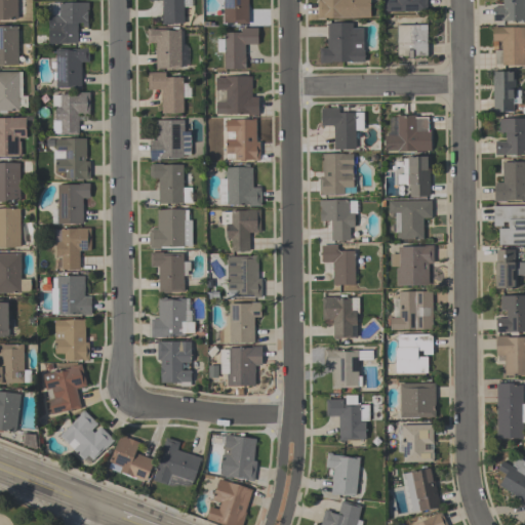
[(17,0),(17,19),(0,19),(0,0),(17,0)]
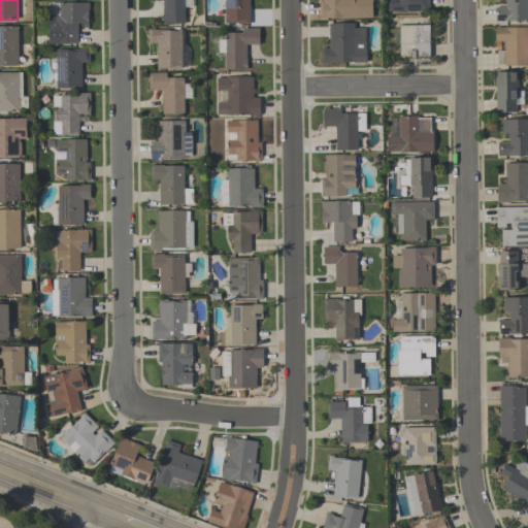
[(185,0),(185,23),(169,23),(169,24),(163,24),(163,0),(185,0)]
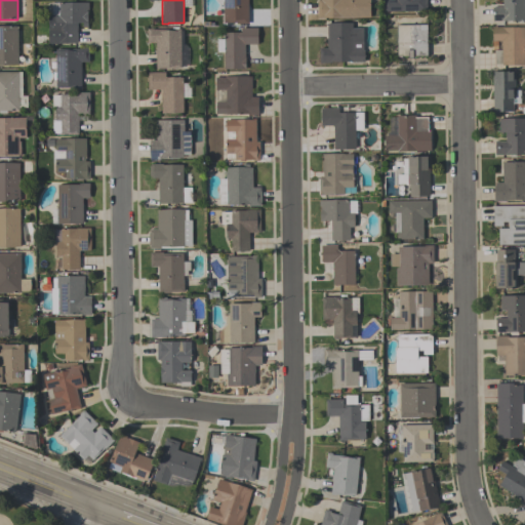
[(248,0),(248,23),(236,23),(236,22),(224,22),(224,0),(248,0)]
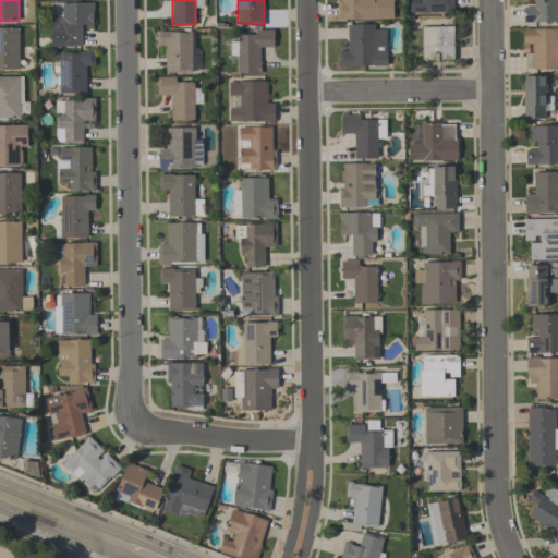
[(338,21),(337,0),(393,0),(393,19),(344,20),(344,21),(338,21)]
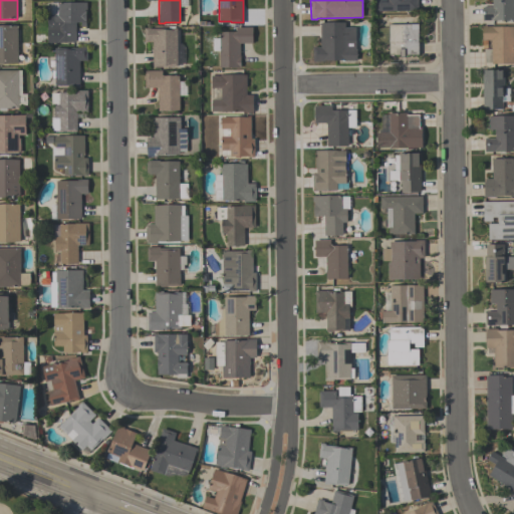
[(418,0),(418,11),(374,11),(374,0),(418,0)]
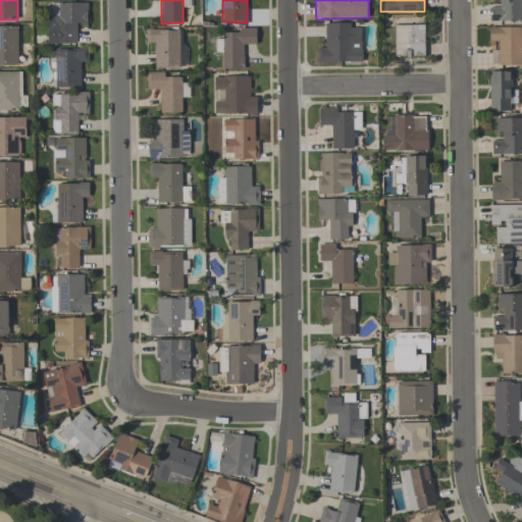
[(521,20),(489,20),(489,7),(500,7),(500,0),(521,0),(521,20)]
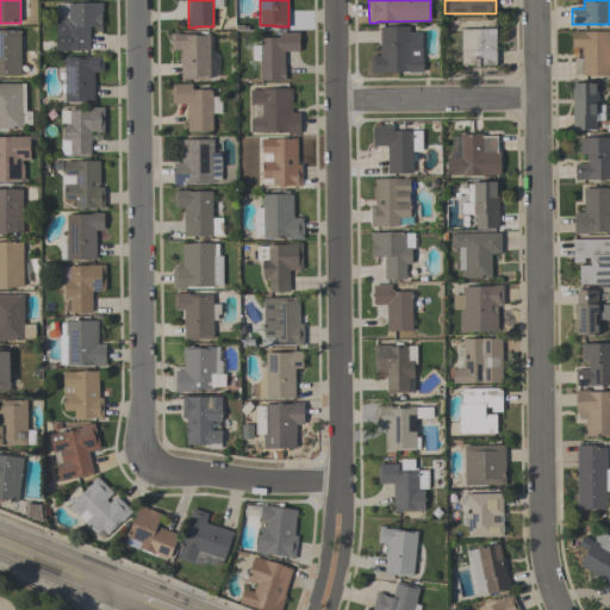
[(89,49),(56,49),(56,17),(60,17),(60,1),(103,2),(103,33),(95,33),(95,25),(89,25),(89,49)]
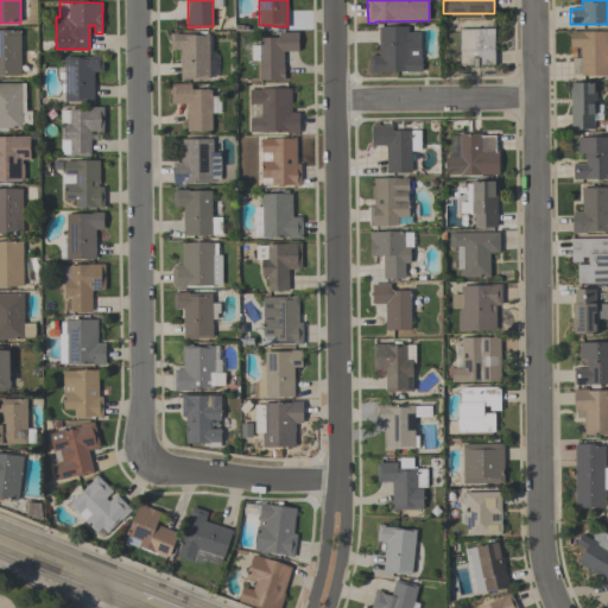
[(371,74),(369,55),(379,55),(379,27),(409,27),(409,33),(420,33),(420,58),(422,58),(422,71),(382,73),(382,74),(371,74)]
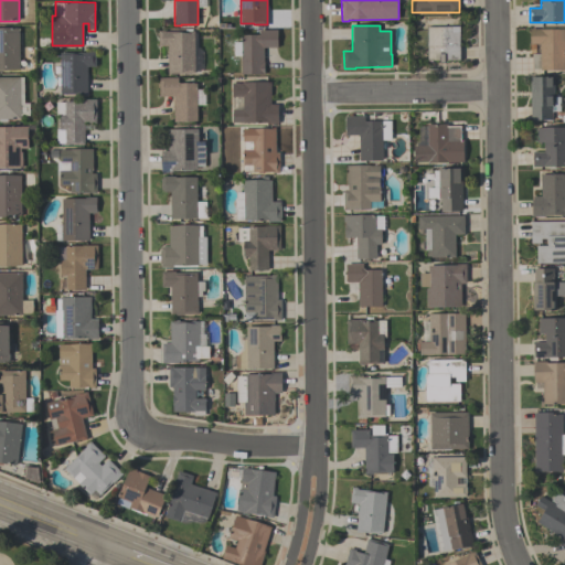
[(459,28),(460,61),(446,61),(446,64),(439,64),(439,61),(427,61),(427,28),(459,28)]
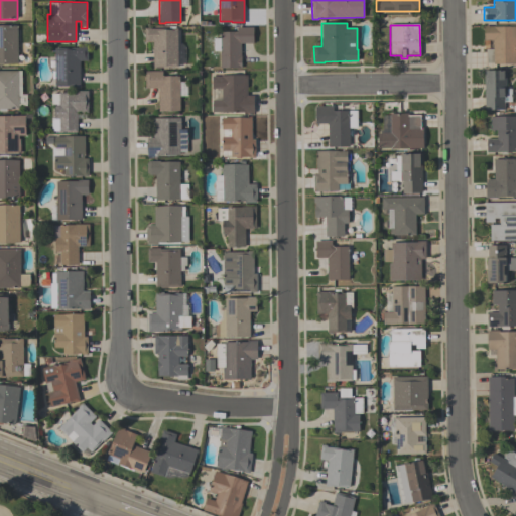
[(0,26),(17,26),(17,63),(0,63),(0,26)]
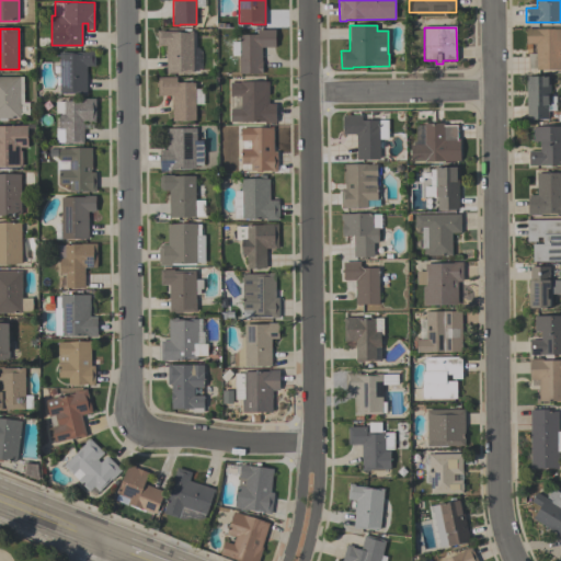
[(240,72),(240,55),(232,55),(232,41),(239,41),(239,34),(258,33),(258,29),(276,29),(276,46),(262,46),(263,73),(258,73),(258,72),(240,72)]
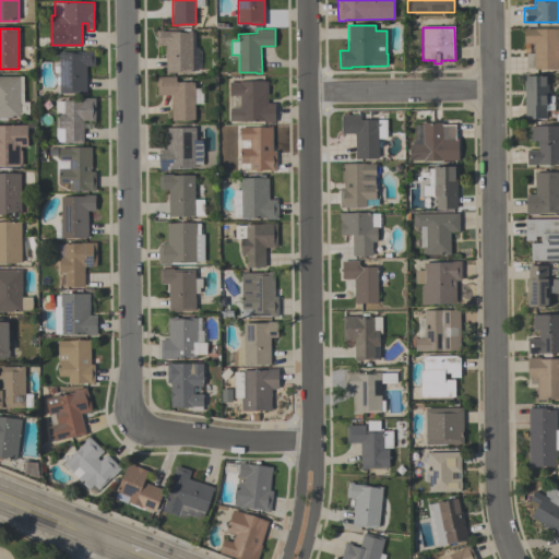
[(558,28),(558,48),(558,70),(535,70),(535,69),(526,69),(526,54),(534,54),(534,44),(524,44),(524,28),(558,28)]
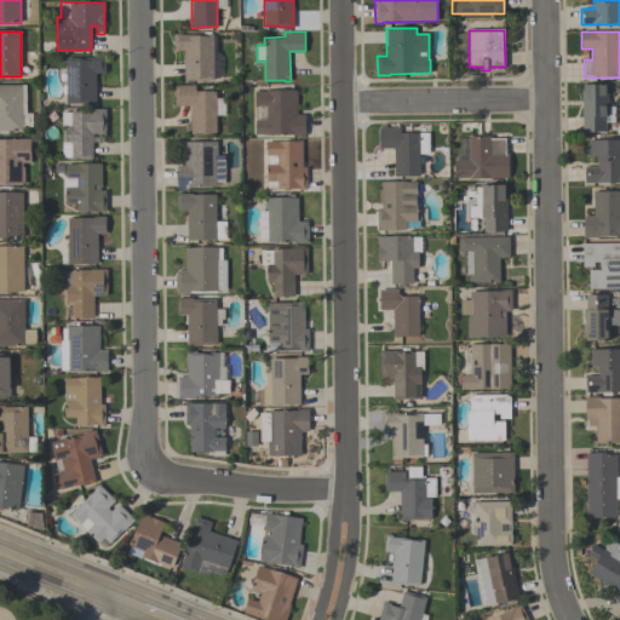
[(174,33),(181,33),(181,34),(214,34),(214,79),(211,79),(211,80),(184,80),(184,50),(174,50),(174,33)]
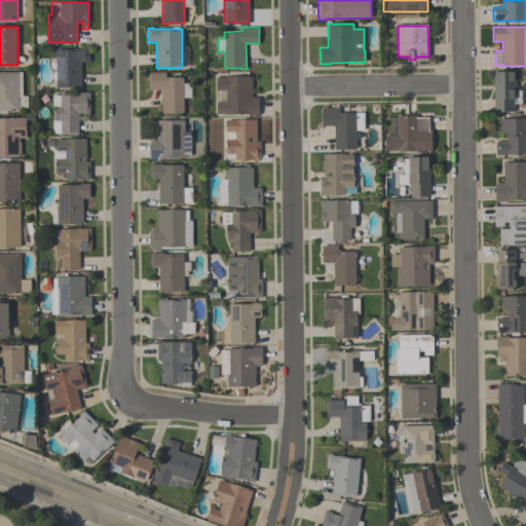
[(81,88),(70,88),(70,86),(55,86),(55,79),(53,79),(53,72),(55,72),(55,48),(82,48),(82,47),(89,47),(89,62),(81,62),(81,88)]
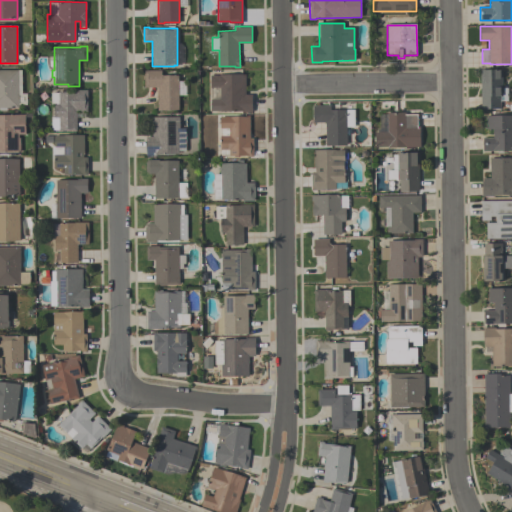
[(0,69),(18,69),(18,107),(7,107),(7,110),(0,110),(0,69)]
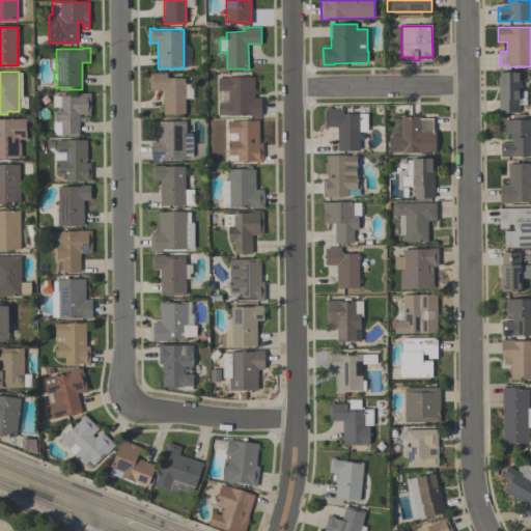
[(164,113),(163,89),(150,90),(150,73),(168,72),(168,78),(185,78),(185,113),(164,113)]
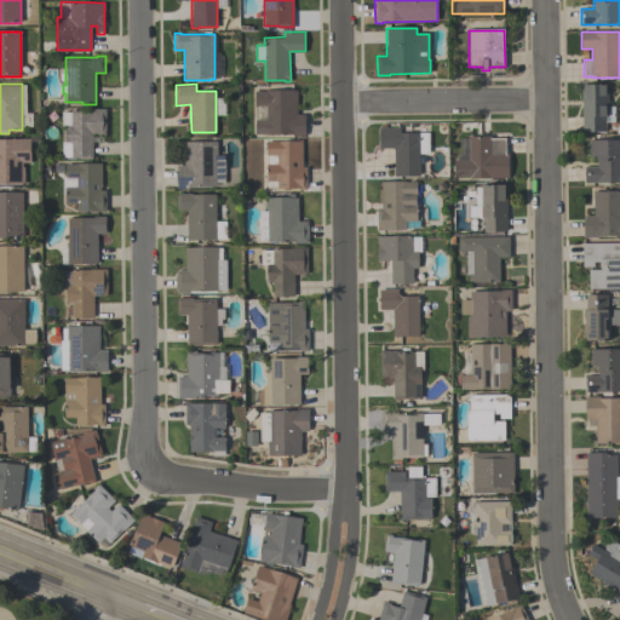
[(581,130),(581,85),(608,85),(608,116),(606,116),(606,130),(581,130)]
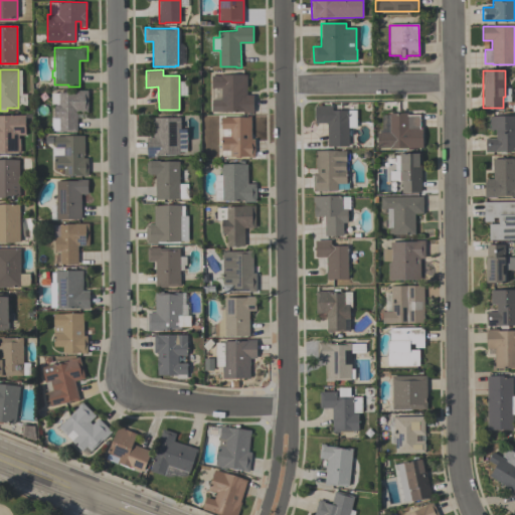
[(253,95),(253,113),(245,113),(245,111),(212,111),(212,99),(221,99),(221,88),(212,88),(212,74),(221,74),(221,73),(246,73),(246,95),(253,95)]
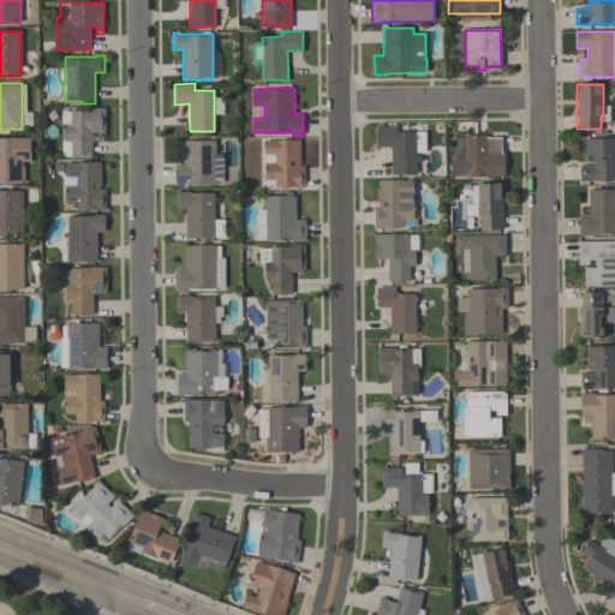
[(106,133),(93,133),(93,156),(71,156),(71,155),(61,155),(61,139),(65,139),(65,124),(61,124),(61,111),(70,111),(70,108),(93,108),(93,107),(106,107),(106,133)]
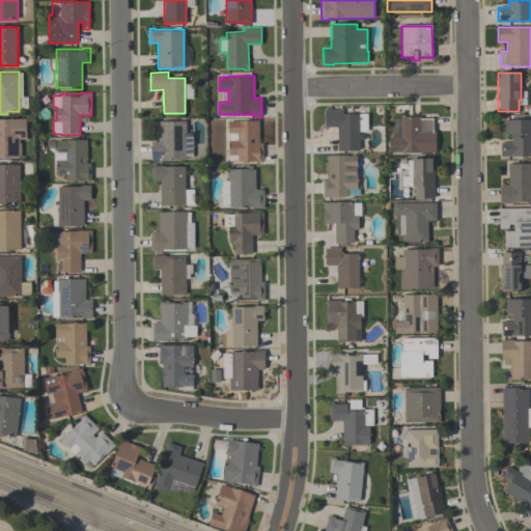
[(325,127),(326,109),(343,109),(342,113),(367,113),(367,132),(359,132),(359,150),(337,150),(337,127),(325,127)]
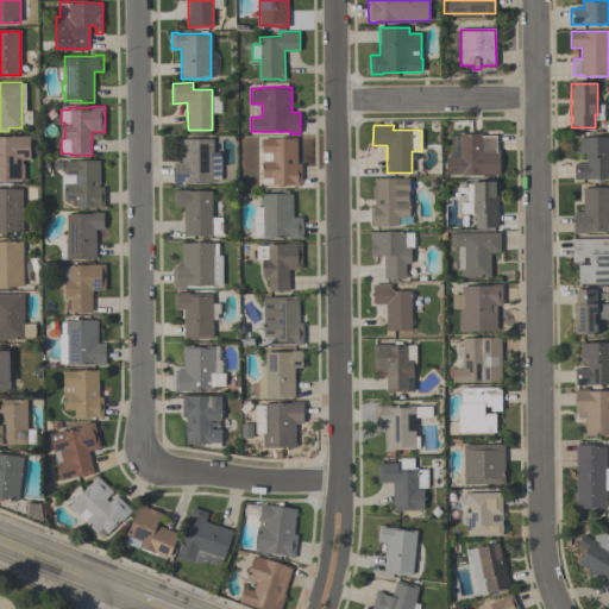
[(452,136),(460,136),(460,133),(483,133),(483,136),(497,136),(497,149),(501,149),(501,174),(446,174),(446,156),(449,156),(449,154),(452,154),(452,136)]
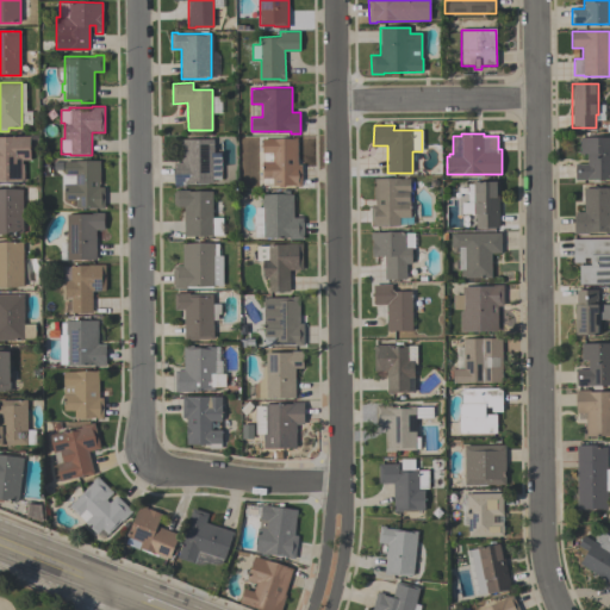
[(0,136),(30,136),(30,160),(23,160),(23,163),(24,163),(24,180),(0,180),(0,136)]
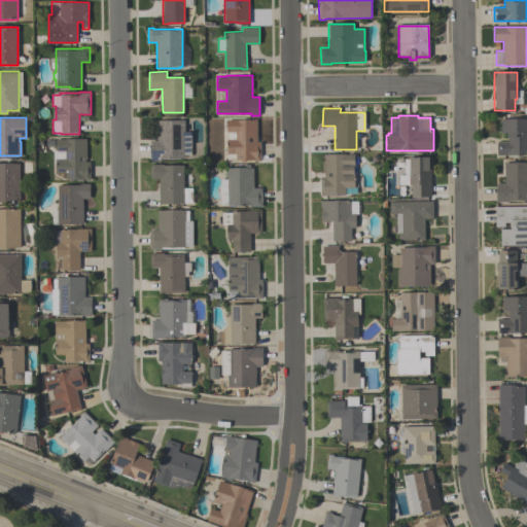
[(526,154),(497,154),(497,141),(507,141),(507,132),(501,132),(501,118),(526,117),(526,154)]
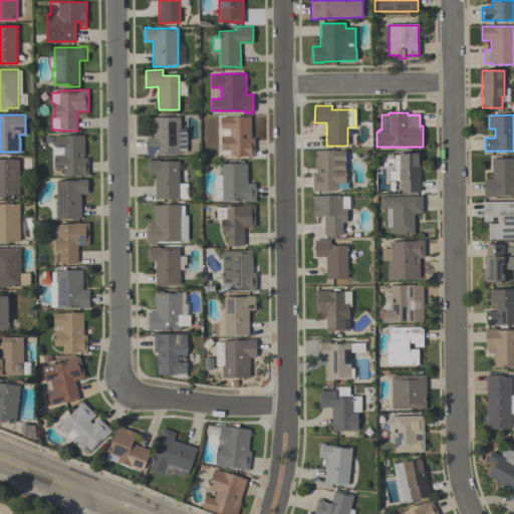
[(221,116),(247,116),(247,115),(251,115),(251,139),(254,139),(254,157),(248,157),(248,156),(226,156),(226,150),(221,150),(221,136),(222,136),(222,129),(221,129),(221,116)]
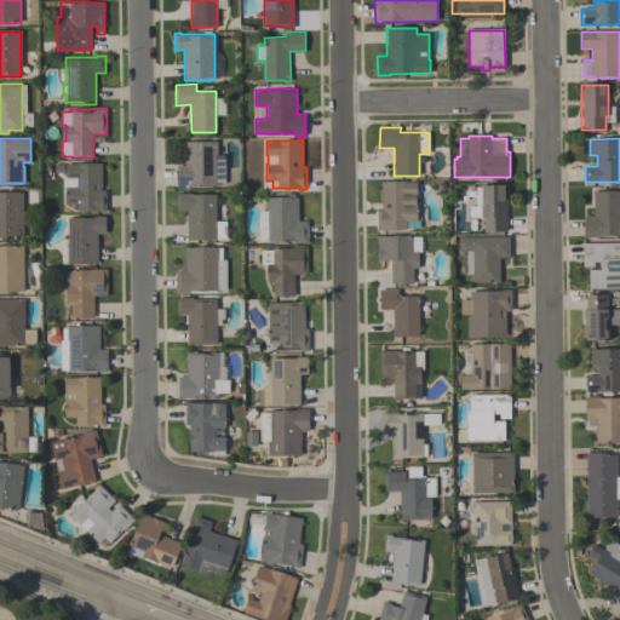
[(177,165),(185,165),(184,141),(217,141),(217,155),(224,155),(225,182),(216,182),(216,185),(189,185),(189,188),(177,188),(177,165)]
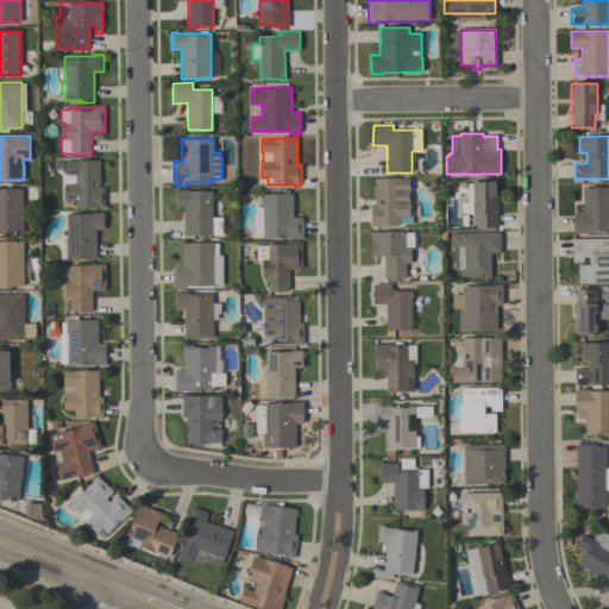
[(105,207),(96,207),(76,207),(76,200),(64,200),(64,161),(76,161),(76,159),(100,159),(100,182),(99,182),(99,186),(105,186),(105,207)]
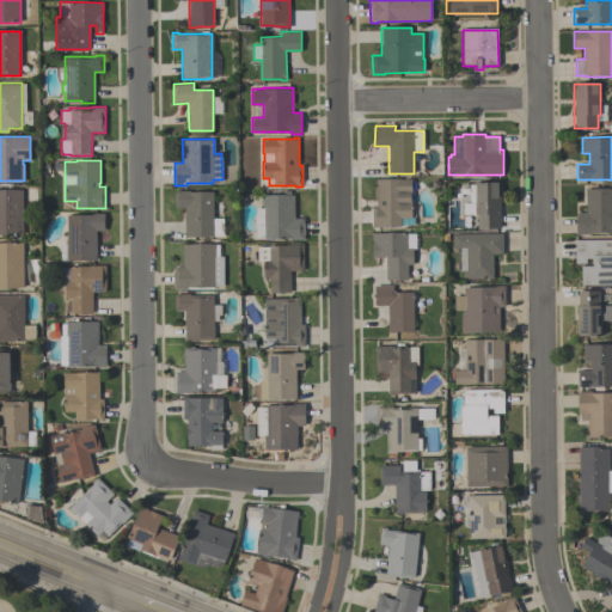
[(411,179),(411,216),(415,216),(415,224),(402,224),(402,226),(373,226),(373,206),(377,206),(377,200),(375,200),(375,178),(401,178),(401,179),(411,179)]
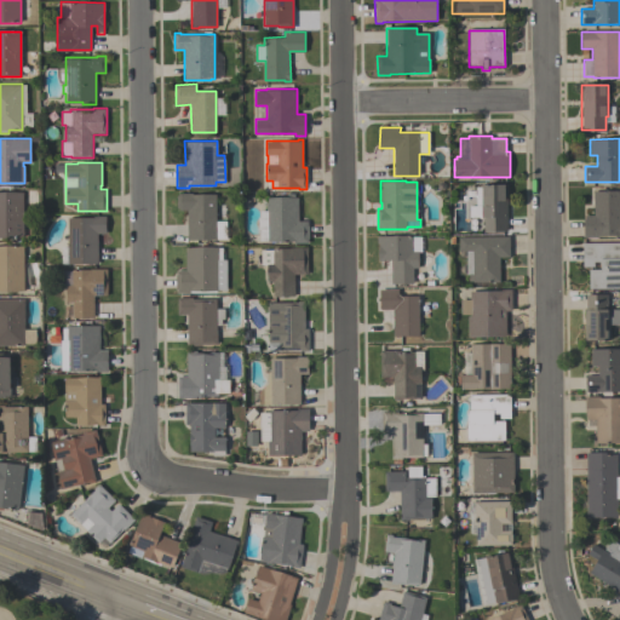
[(507,183),(507,230),(484,230),(483,217),(481,217),(481,183),(507,183)]
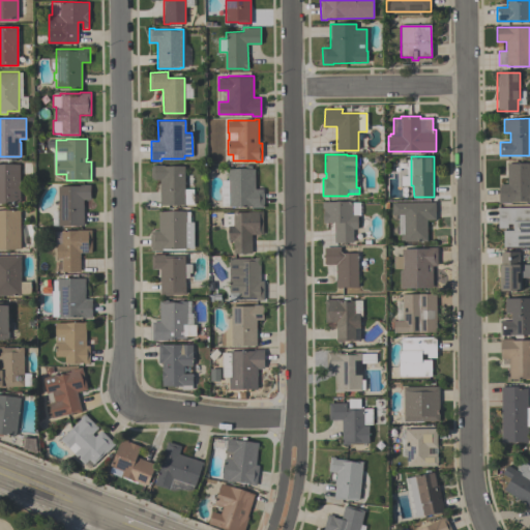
[(529,201),(511,201),(511,202),(498,202),(498,187),(500,187),(500,183),(507,183),(507,163),(529,163),(529,201)]
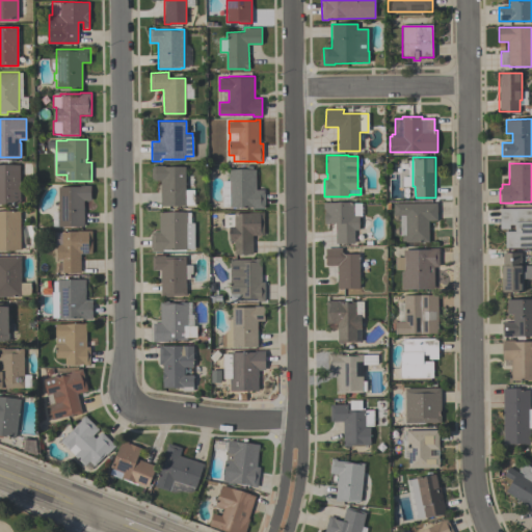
[(0,164),(20,164),(20,203),(0,203),(0,164)]
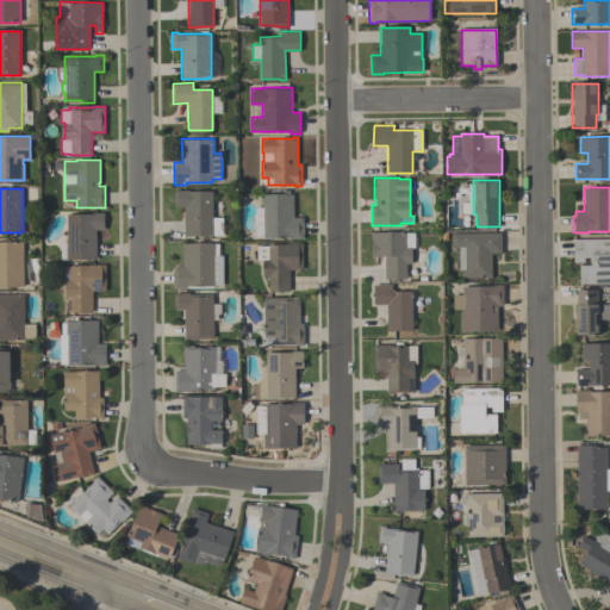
[(212,191),(212,217),(223,217),(223,235),(185,235),(185,206),(176,206),(176,204),(174,204),(174,192),(176,192),(176,190),(190,190),(190,191),(212,191)]
